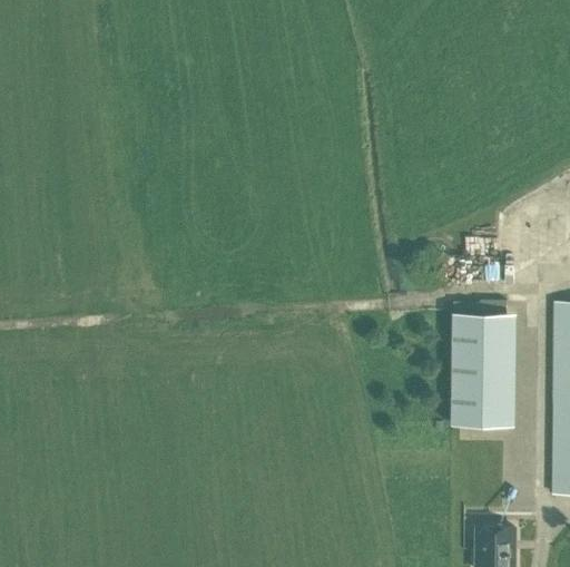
[(569,304),(554,304),(552,496),(569,495),(569,304)]
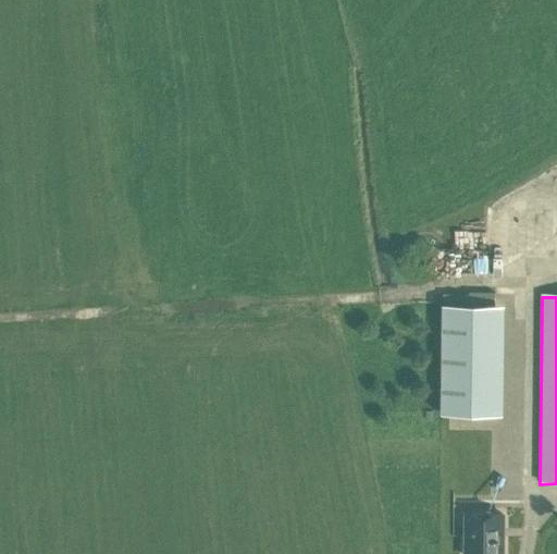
[(505,307),(441,307),(440,416),(503,417),(505,307)]
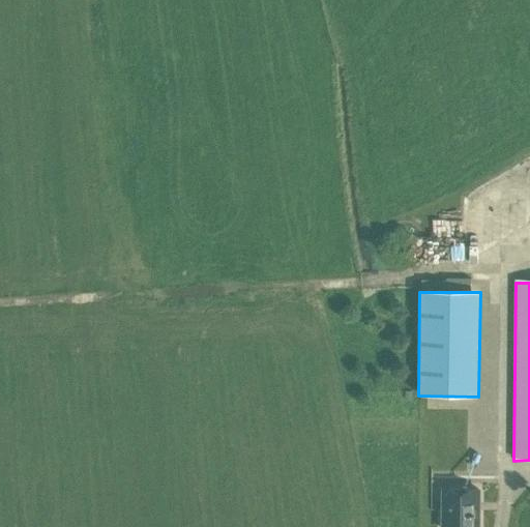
[(442,492),(441,515),(440,526),(477,526),(478,492),(442,492)]
